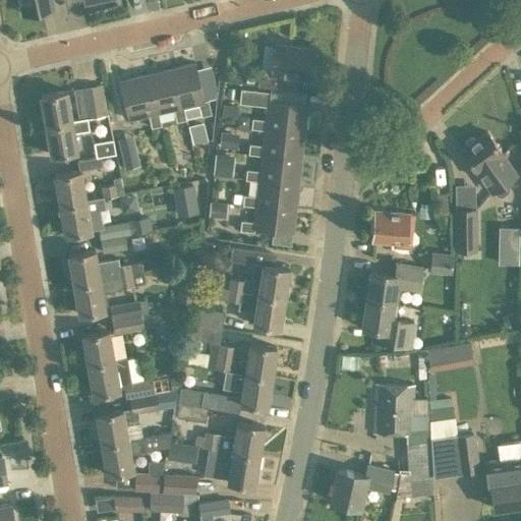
[(19,0),(22,13),(53,7),(51,0),(19,0)]
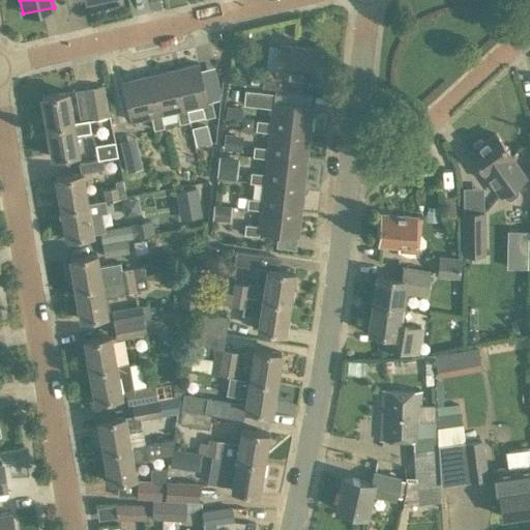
[(318,49),(280,43),(276,70),(263,69),(261,86),(300,91),(302,78),(315,80),(318,49)]
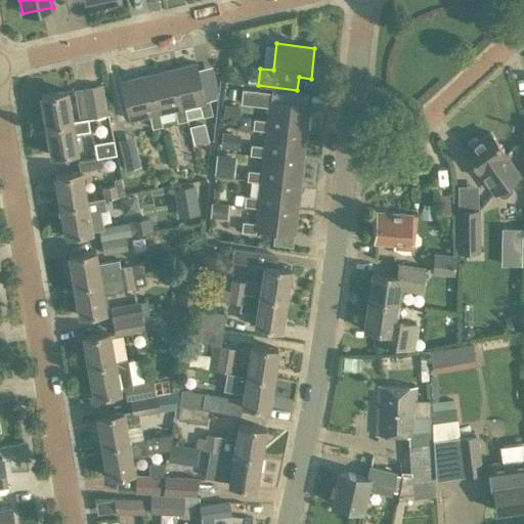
[(205,100),(195,62),(174,68),(183,105),(199,102),(202,116),(212,113),(208,99),(205,100)]
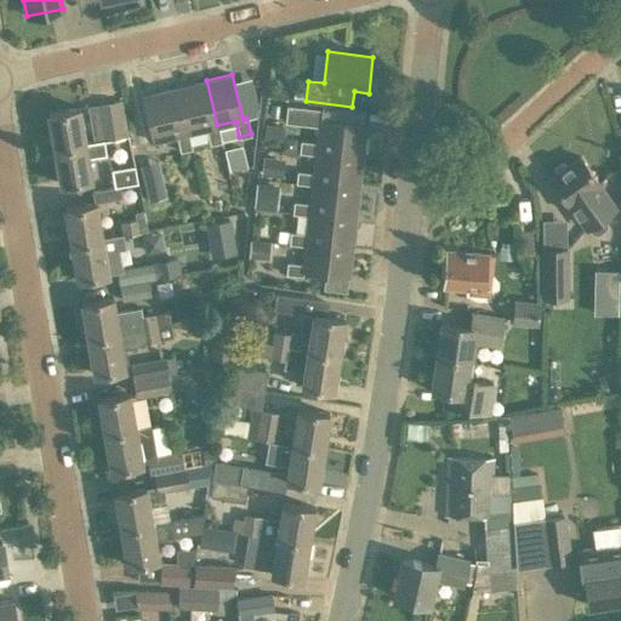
[(217,125),(206,80),(177,87),(187,132),(206,127),(209,144),(221,141),(217,125)]
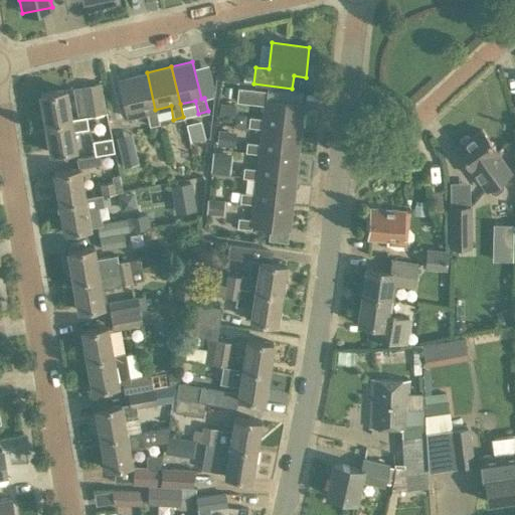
[(118,79),(126,117),(146,112),(149,125),(158,123),(155,110),(147,72),(118,79)]
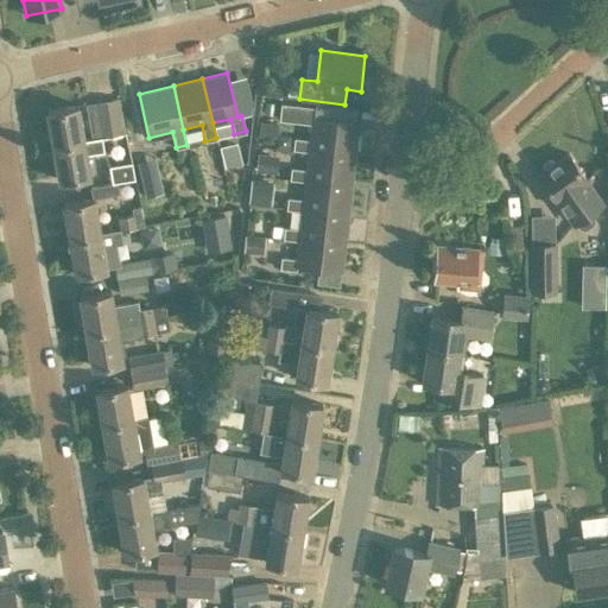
[(101,137),(102,137),(125,132),(119,97),(84,102),(90,138),(101,137)]
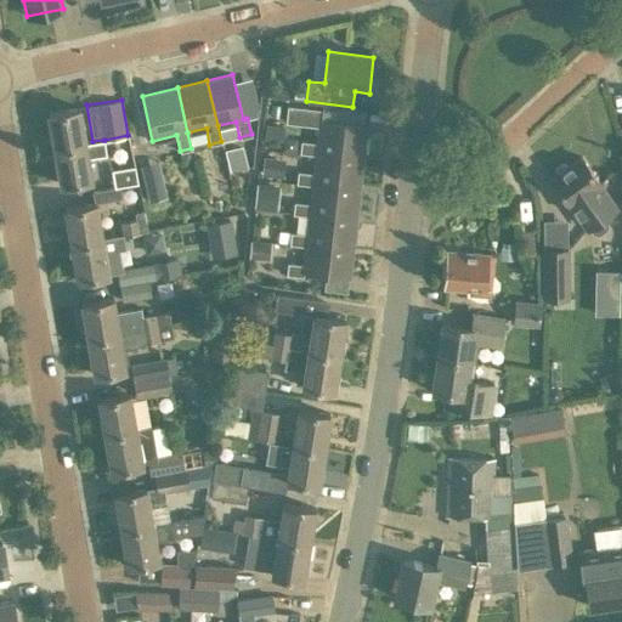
[(362,159),(366,123),(320,118),(321,108),(287,105),(284,122),(318,125),(316,142),(300,141),(299,152),(315,154),(362,159)]
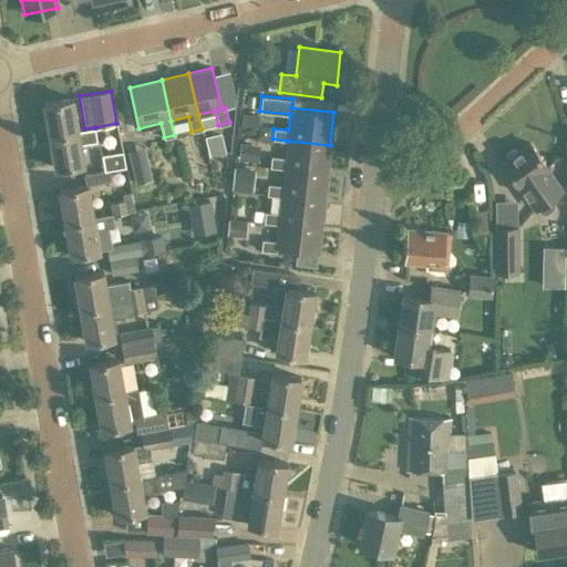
[(72,98),(43,103),(49,135),(78,131),(72,98)]
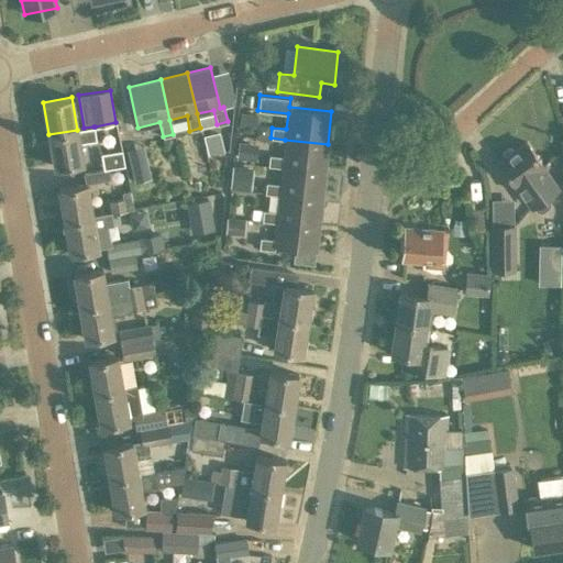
[(255,114),(241,112),(239,128),(254,129),(255,114)]
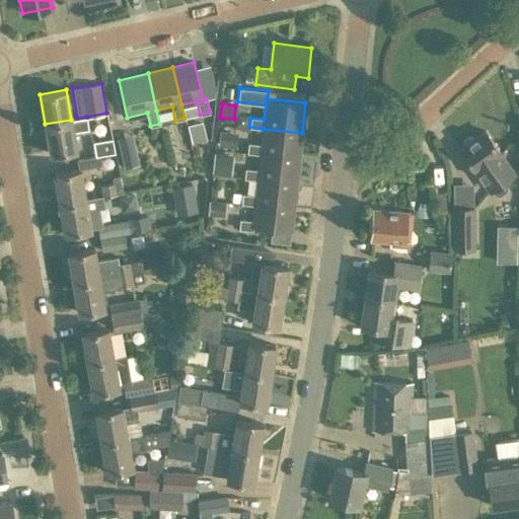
[(71,120),(45,124),(50,153),(76,149),(73,132),(87,130),(85,117),(71,120)]
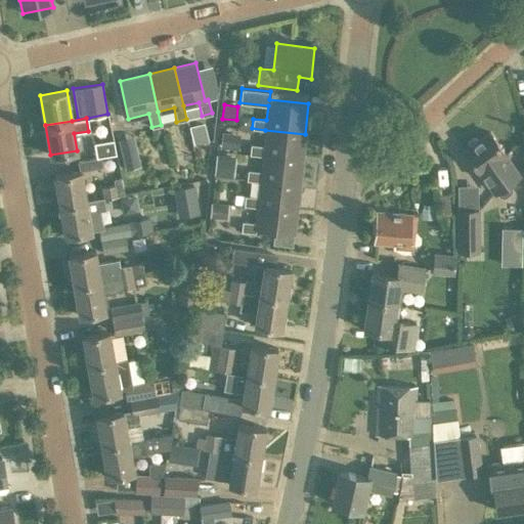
[(193,144),(209,140),(204,122),(189,125),(193,144)]
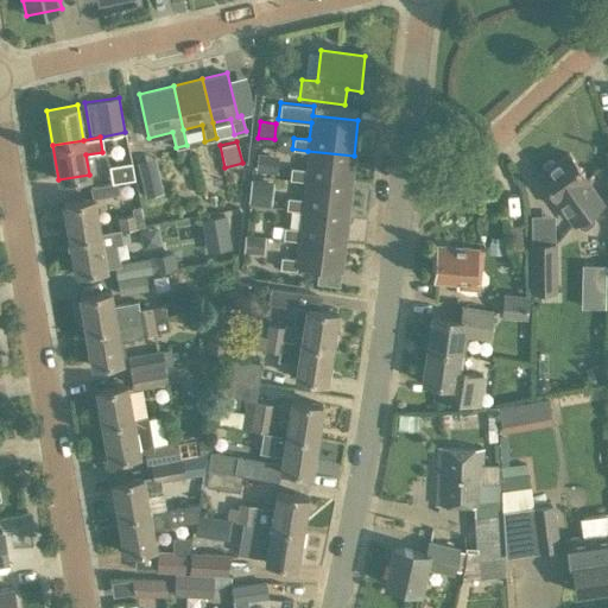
[(305,181),(350,185),(354,156),(308,151),(306,169),(290,168),(289,178),(305,181)]
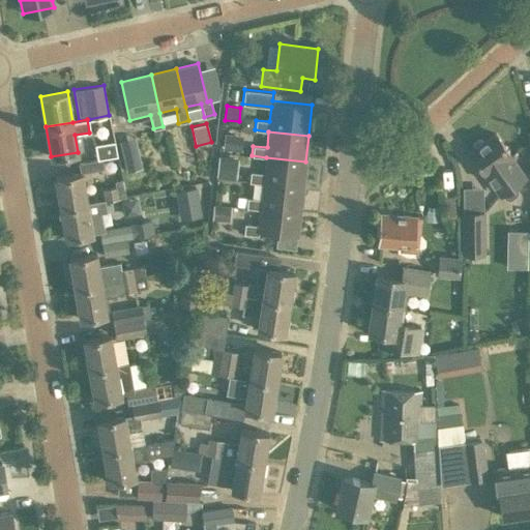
[(495,134),(469,152),(484,174),(500,196),(502,195),(504,198),(509,199),(517,194),(517,187),(516,185),(526,178),(510,155),(495,134)]
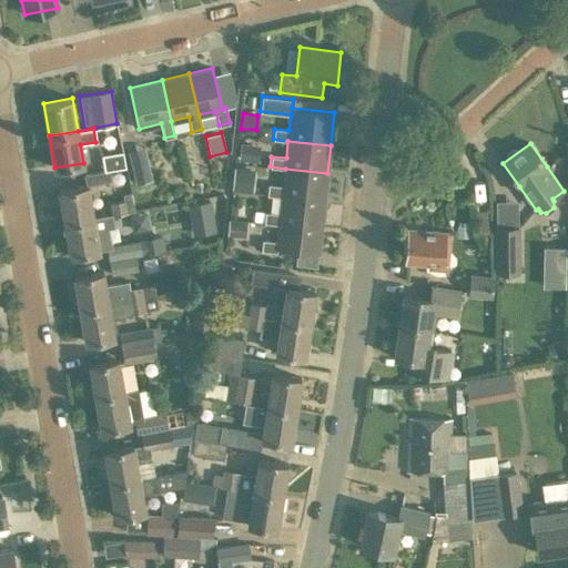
[(137,180),(154,176),(148,144),(130,148),(137,180)]
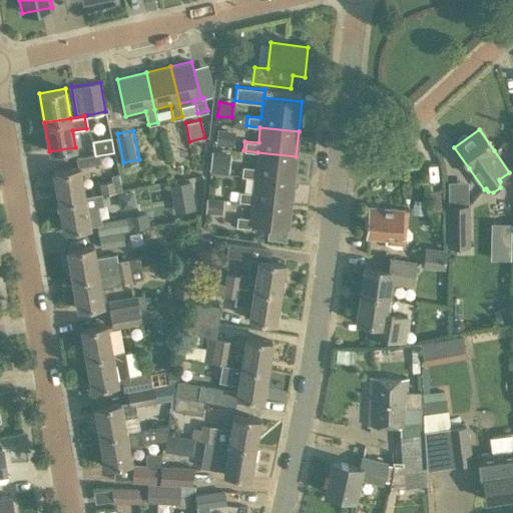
[(216,144),(232,146),(233,132),(217,130),(216,144)]
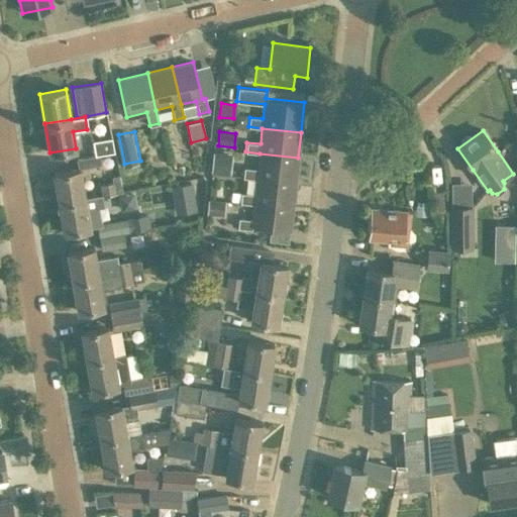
[(111,136),(92,140),(95,154),(114,151),(111,136)]
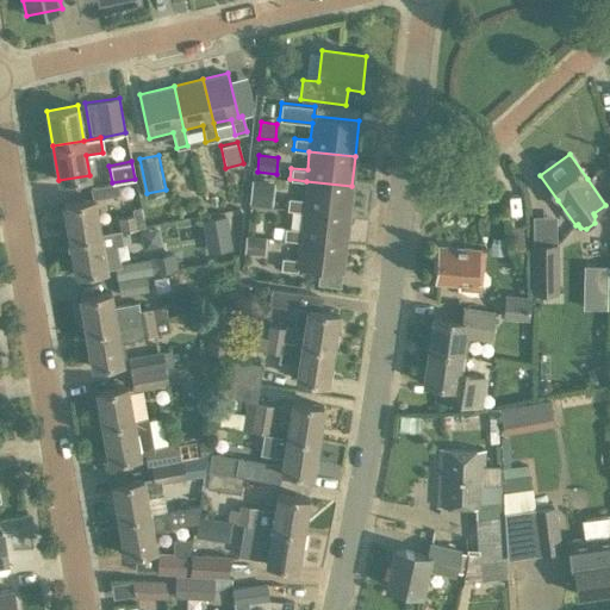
[(251,181),(249,203),(271,205),(273,182),(251,181)]
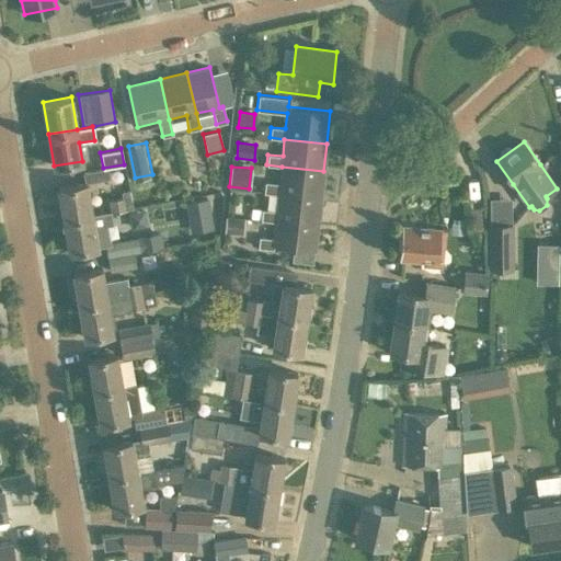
[(278,194),(320,198),(323,171),(282,167),(279,183),(264,182),(263,193),(278,194)]
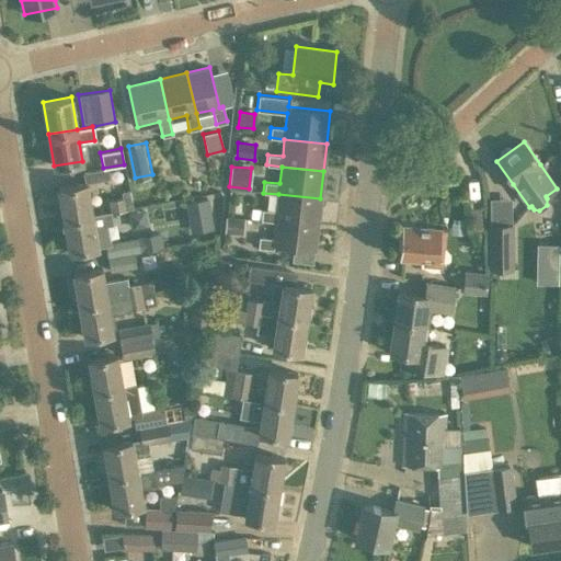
[(87,182),(58,187),(64,220),(93,215),(92,214),(87,182)]
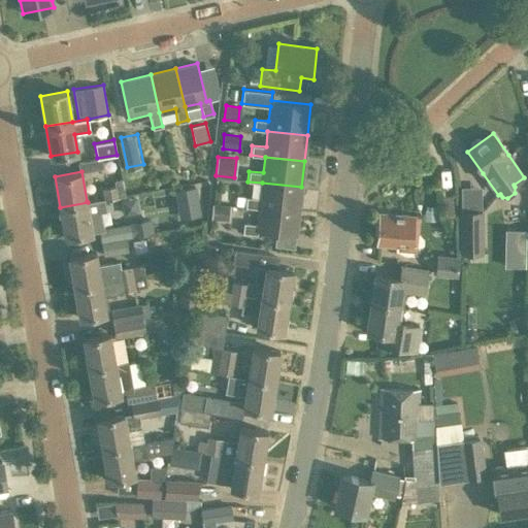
[(103,198),(103,199),(124,196),(121,178),(113,179),(114,186),(101,188),(103,198)]
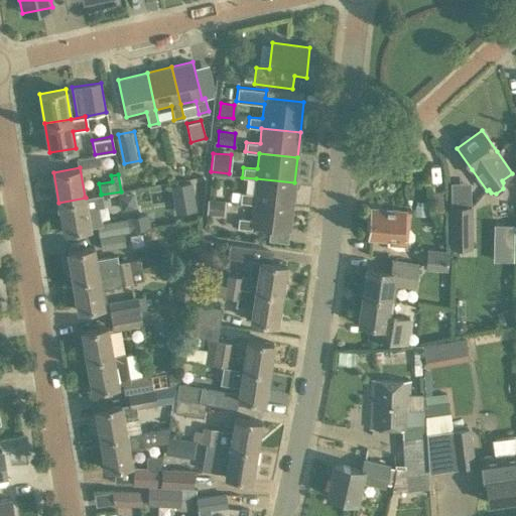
[(292,208),(294,182),(256,178),(254,194),(230,191),(229,201),(239,202),(253,204),(292,208)]
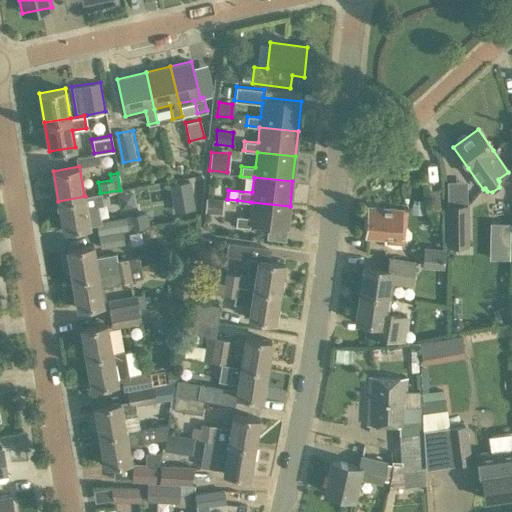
[(169,184),(174,211),(195,207),(190,180),(169,184)]
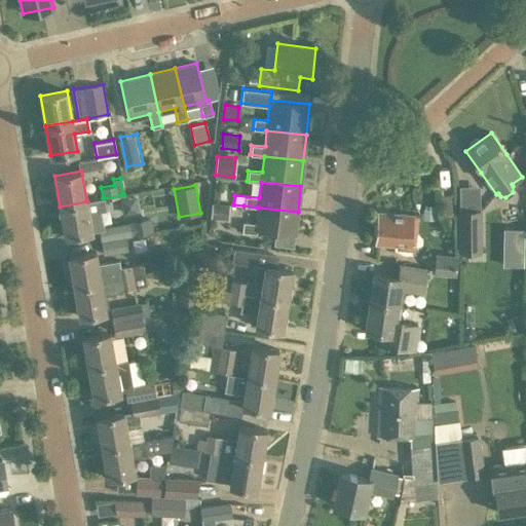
[(138,193),(118,198),(122,215),(142,210),(138,193)]
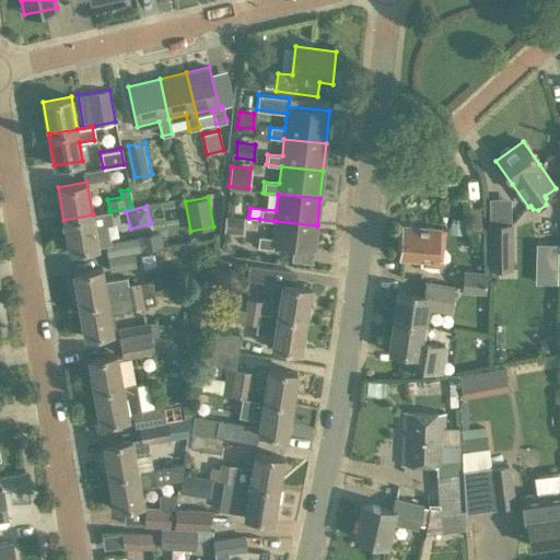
[(93,214),(63,220),(69,251),(103,245),(109,244),(109,242),(106,224),(112,223),(109,211),(109,210),(108,210),(92,213),(93,214)]
